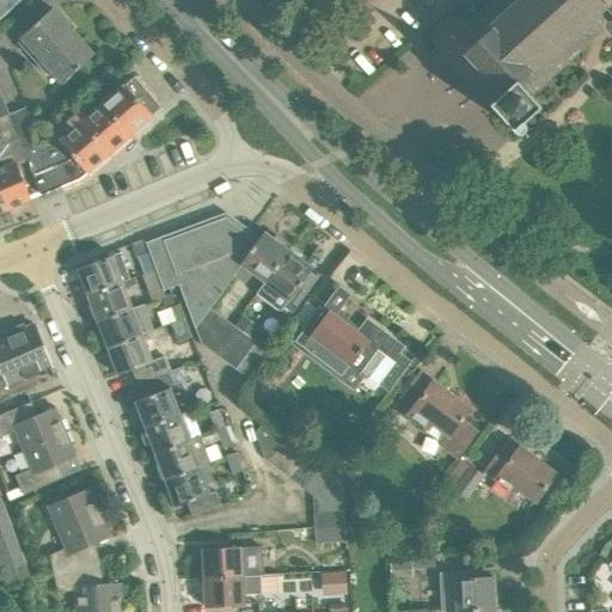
[(0,0),(0,16),(1,18),(12,8),(10,6),(16,0),(0,0)]
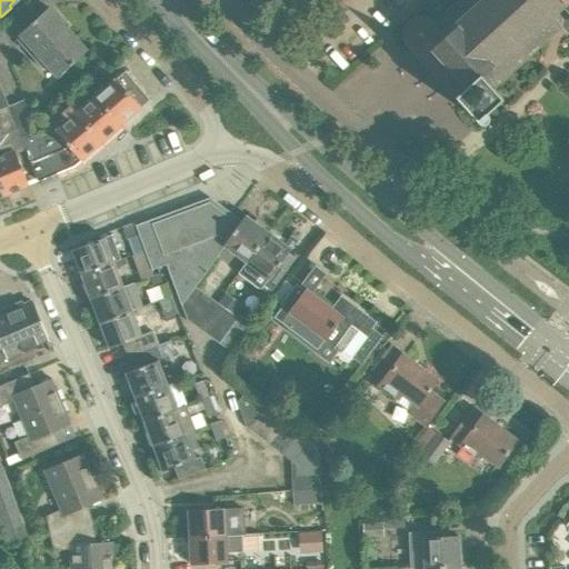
[(568,0),(460,0),(432,25),(431,23),(428,21),(422,20),(416,21),(413,22),(410,26),(409,29),(407,33),(407,39),(408,42),(443,82),(478,122),(480,125),(481,125),(487,125),(490,121),(490,119),(489,117),(488,113),(503,100),(492,88),(562,25),(568,31),(568,0)]
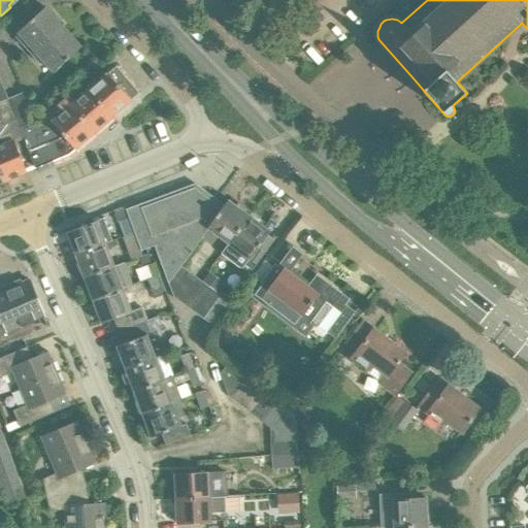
[(80,47),(44,8),(18,33),(28,45),(25,48),(39,64),(43,61),(54,72),(80,47)]
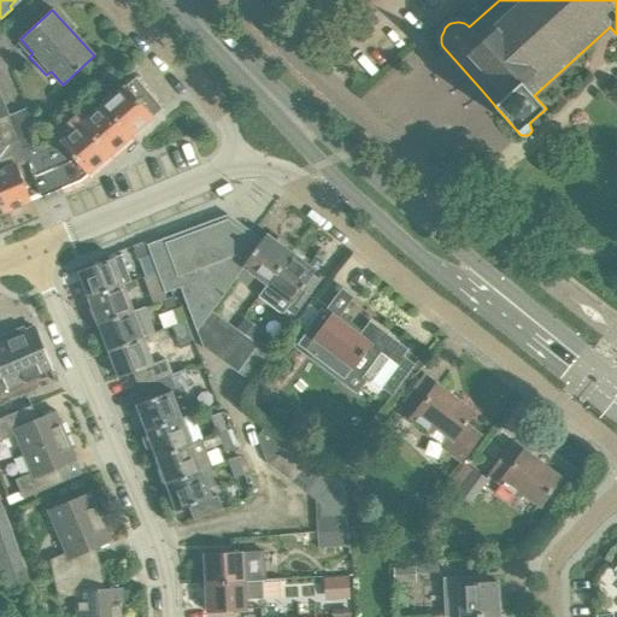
[(103,105),(130,137),(163,110),(136,78),(125,87),(124,86),(103,105)]
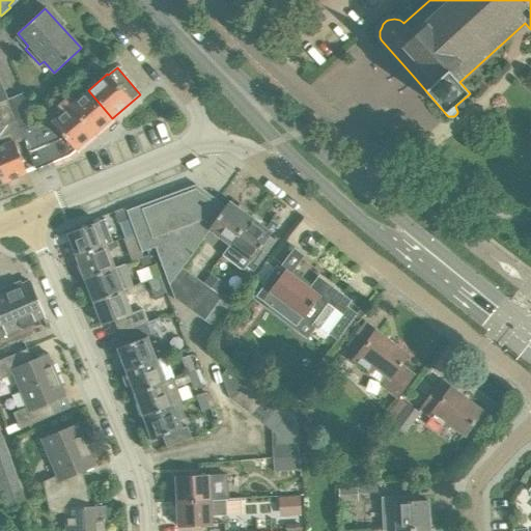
[(0,104),(7,102),(20,130),(38,120),(26,91),(8,99),(0,76),(0,104)]
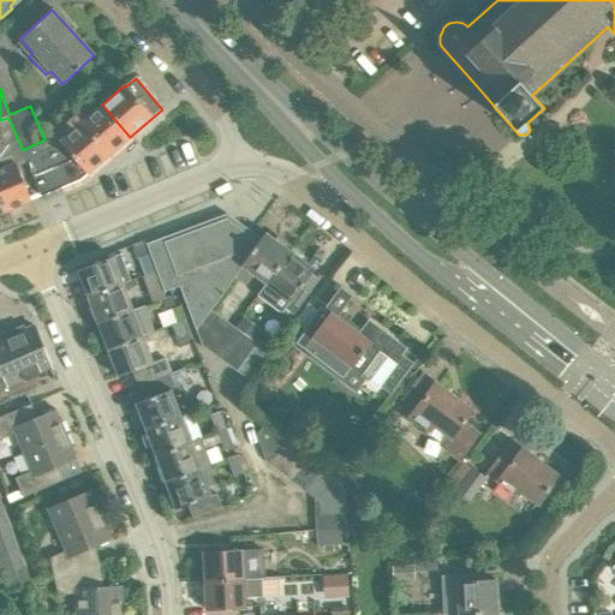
[(109,155),(130,137),(102,105),(83,121),(82,123),(109,155)]
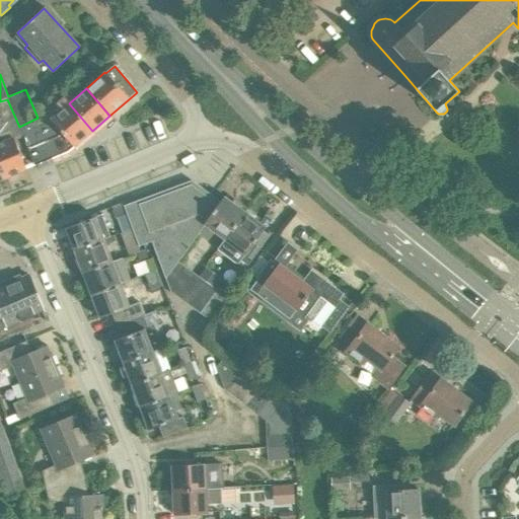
[(38,118),(19,127),(23,137),(35,164),(70,151),(92,131),(69,103),(70,102),(64,96),(55,104),(45,113),(40,116),(38,118)]
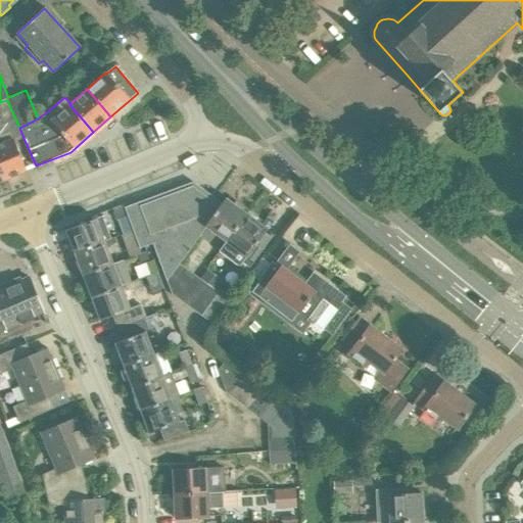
[(7,100),(0,102),(0,138),(3,146),(0,146),(0,163),(6,180),(27,172),(14,141),(24,138),(19,128),(7,100)]
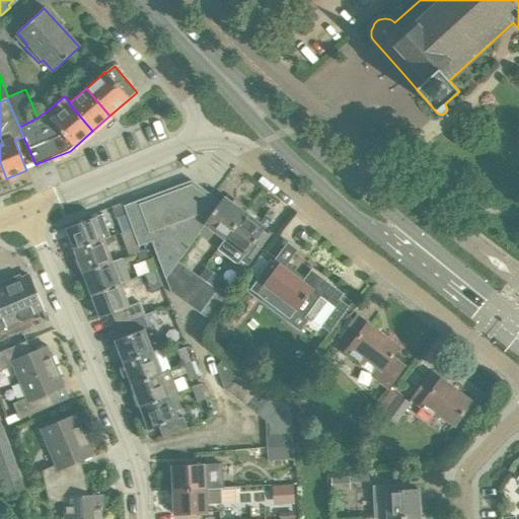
[(125,207),(124,207),(127,215),(132,229),(139,247),(152,242),(172,294),(179,299),(194,281),(192,280),(195,276),(179,263),(205,226),(219,207),(218,206),(192,186),(178,191),(177,187),(125,207)]
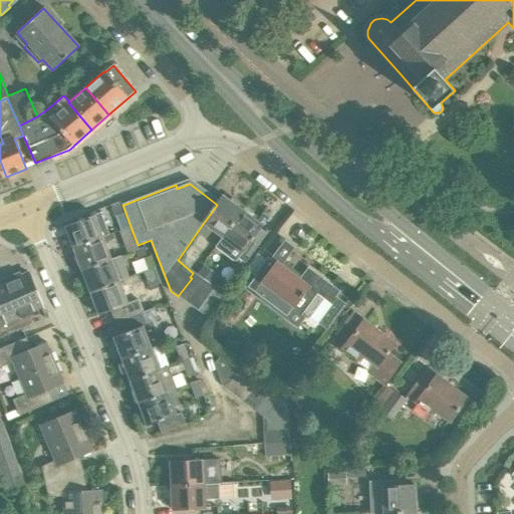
[(217,205),(203,224),(222,238),(242,211),(222,196),(216,204),(217,205)]
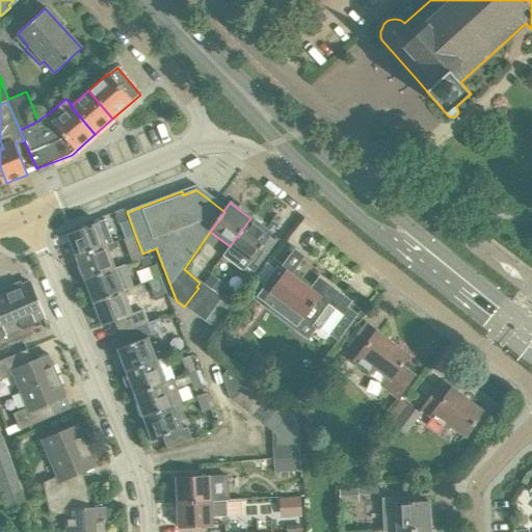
[(118,224),(130,220),(127,212),(115,216),(118,224)]
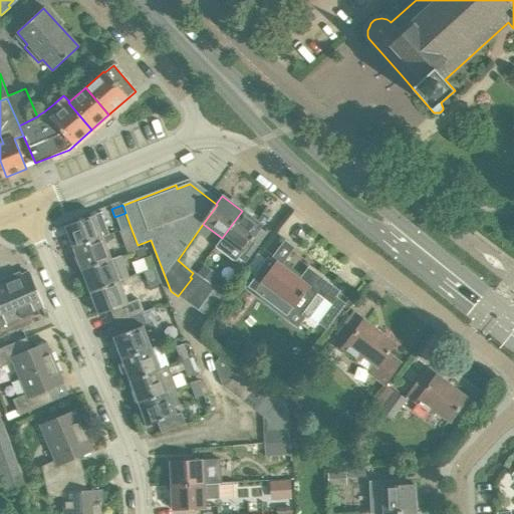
[(243,211),(222,239),(215,248),(235,263),(238,259),(245,263),(248,258),(249,259),(267,235),(261,230),(264,226),(243,211)]
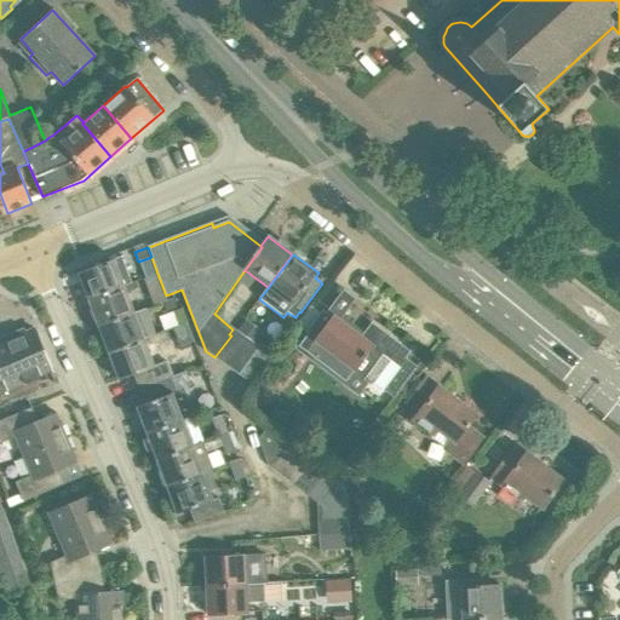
[(114,259),(78,274),(87,300),(124,286),(131,282),(121,257),(114,259)]
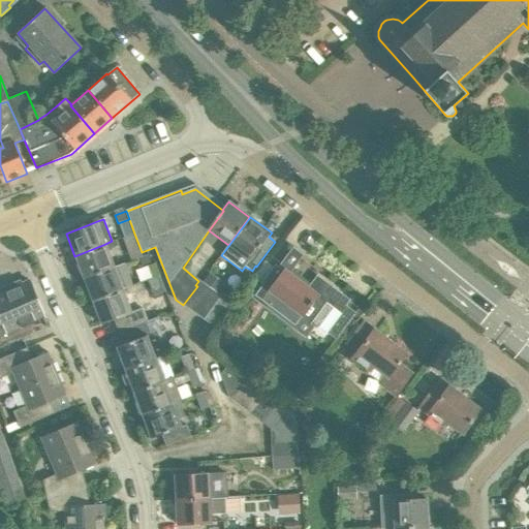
[(143,256),(142,252),(134,234),(123,238),(131,260),(143,256)]
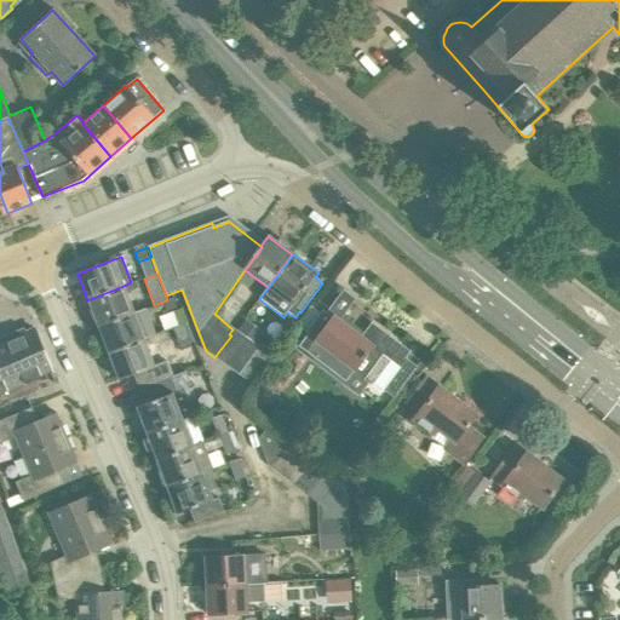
[(124,286),(87,300),(98,327),(135,314),(127,294),(138,287),(137,281),(124,286)]
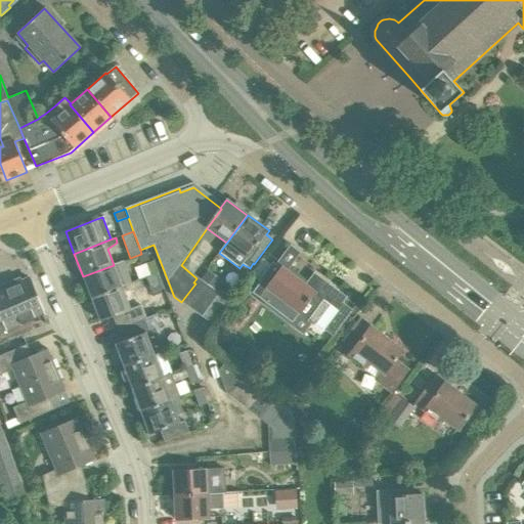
[(259,280),(249,294),(291,324),(300,312),(312,321),(334,338),(353,311),(343,304),(347,298),(314,274),(305,287),(287,273),(300,254),(290,247),(276,264),(272,262),(259,280)]
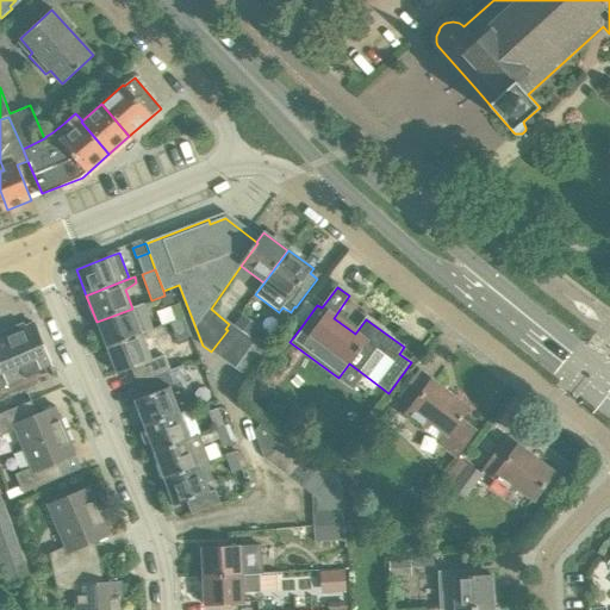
[(179,303),(170,306),(175,321),(185,317),(179,303)]
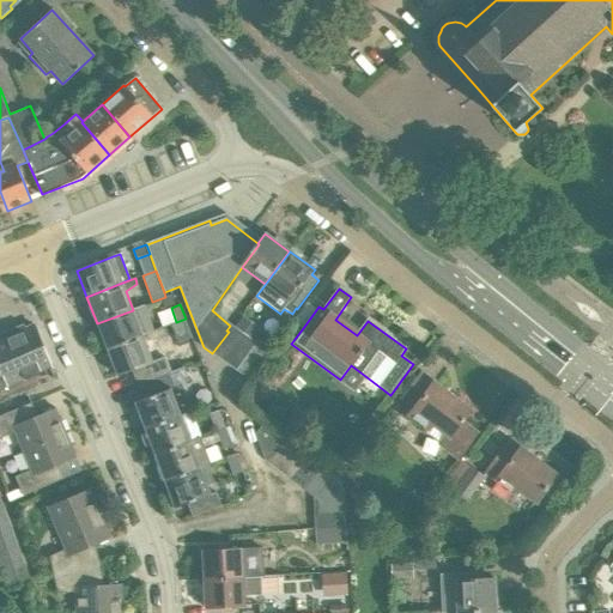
[(133,310),(97,323),(107,350),(143,337),(153,332),(144,305),(133,310)]
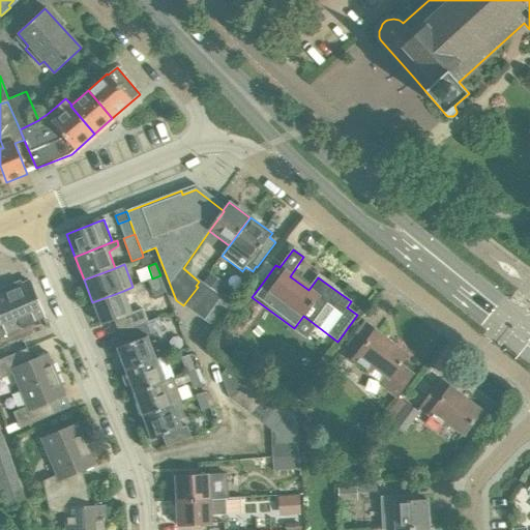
[(212,291),(199,282),(196,286),(198,287),(183,305),(195,314),(212,291)]
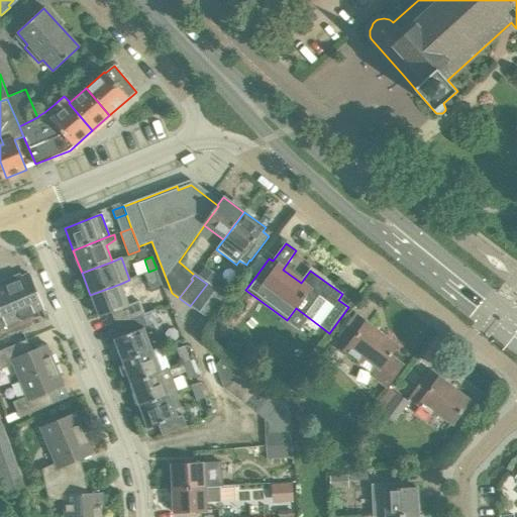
[(28,276),(0,287),(0,340),(45,321),(42,314),(43,313),(28,276)]
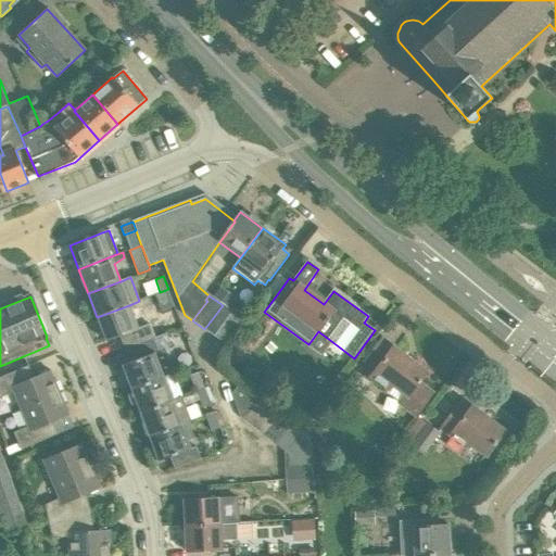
[(125,349),(155,338),(150,325),(138,329),(129,305),(97,317),(106,342),(121,337),(125,349)]
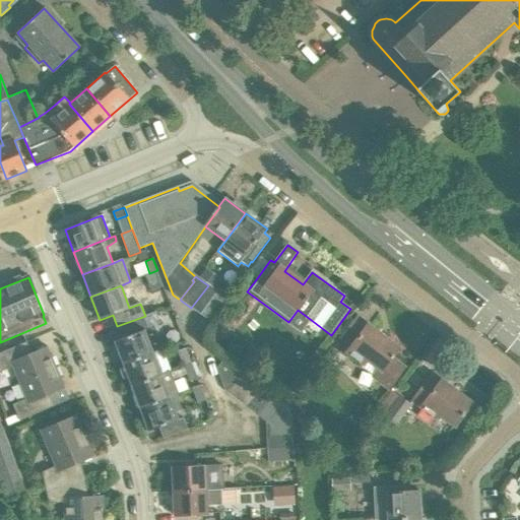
[(191,308),(200,315),(201,315),(217,294),(208,285),(191,308)]
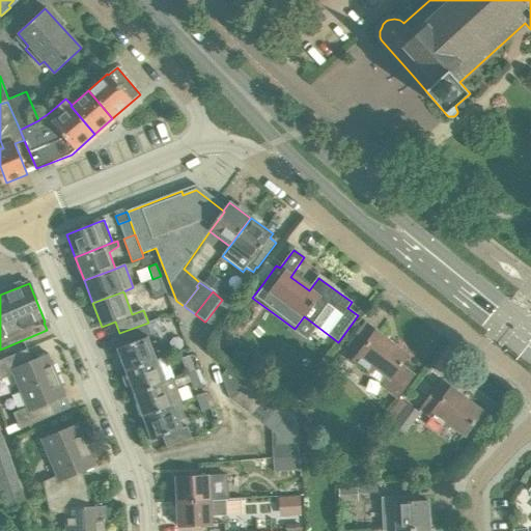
[(205,322),(216,331),(235,304),(224,296),(222,300),(205,322)]
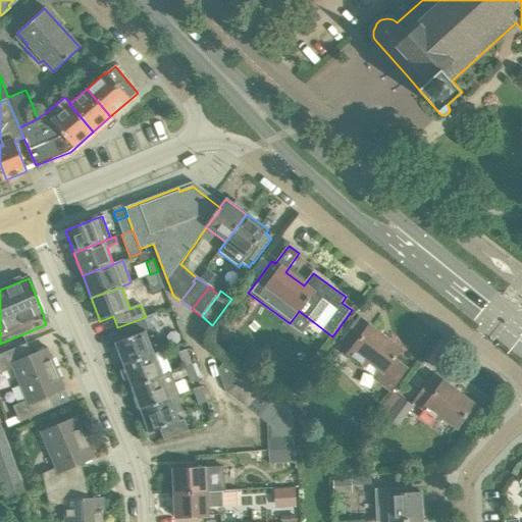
[(154,354),(164,350),(155,324),(149,326),(146,317),(117,327),(122,341),(114,343),(123,367),(154,354)]
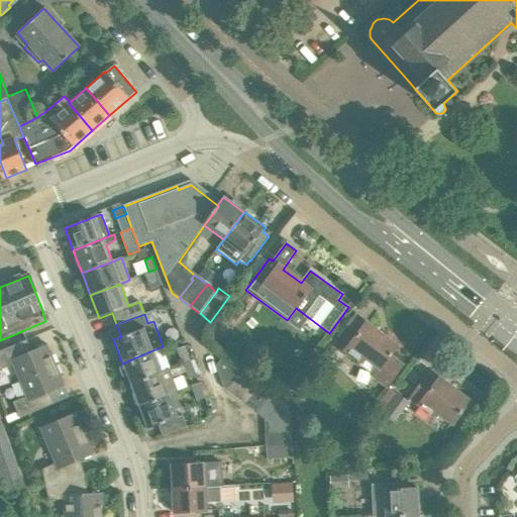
[(356,316),(340,336),(350,343),(346,349),(355,356),(363,362),(365,359),(376,368),(372,374),(370,376),(386,388),(388,386),(403,365),(392,356),(390,354),(397,346),(356,316)]
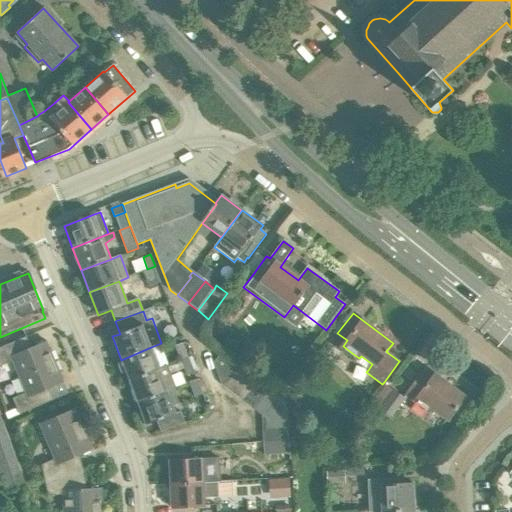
[(26,336),(0,347),(0,366),(12,361),(19,377),(55,361),(46,341),(31,347),(26,336)]
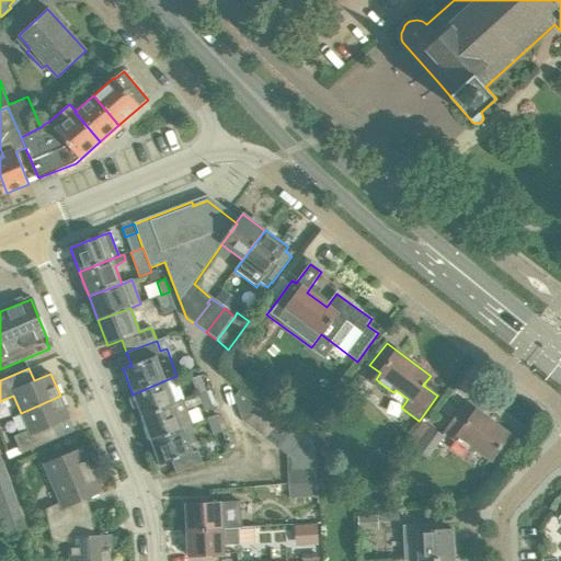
[(195,387),(198,395),(207,391),(201,375),(192,378),(195,387)]
